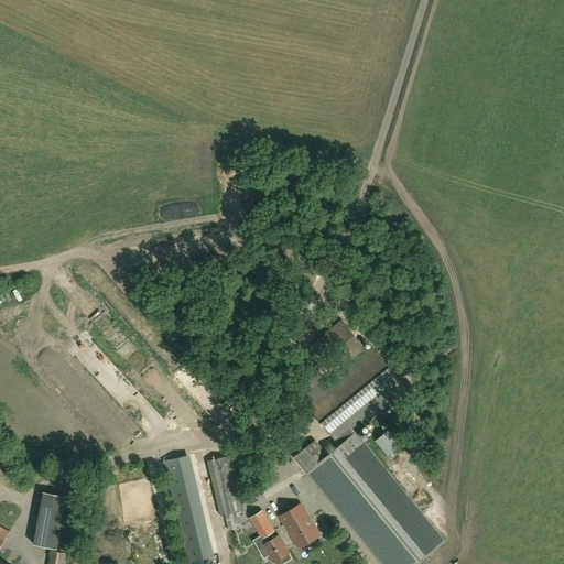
[(110,335),(122,339),(126,332),(114,326),(110,335)]
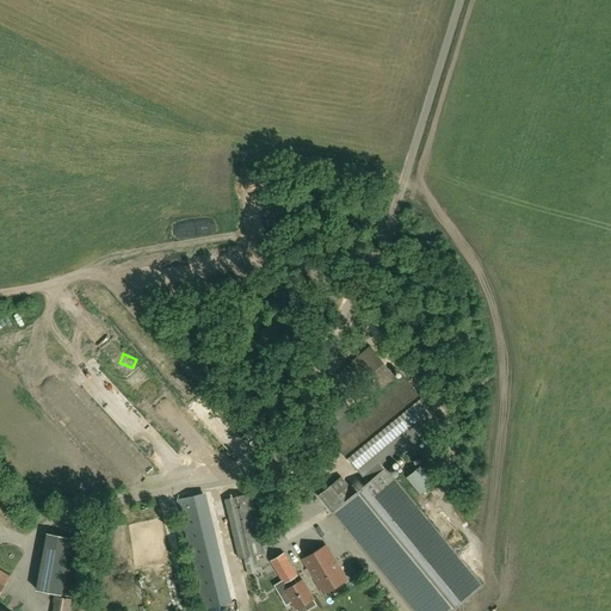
[(355,370),(366,371),(368,357),(356,356),(355,370)]
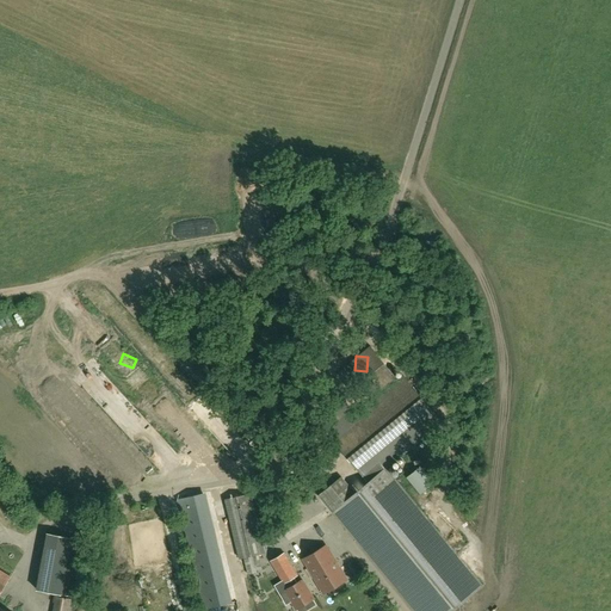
[(442,423),(403,376),(329,436),(368,482),(355,493),(341,476),(320,494),(415,610),(450,610),(480,587),(384,469),(442,423)]
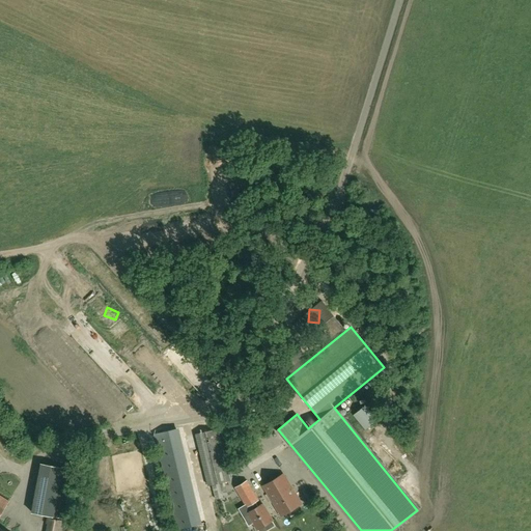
[(365,404),(354,415),(365,428),(376,419),(365,404)]
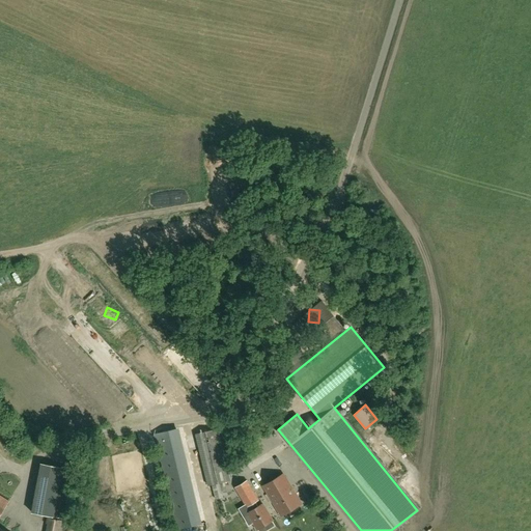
[(176,530),(206,530),(182,426),(154,434),(176,530)]
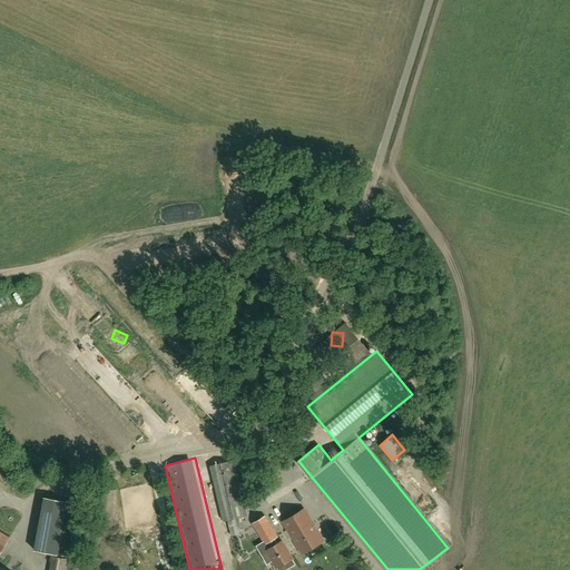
[(233,461),(209,467),(223,521),(227,520),(231,536),(244,532),(241,517),(246,516),(233,461)]
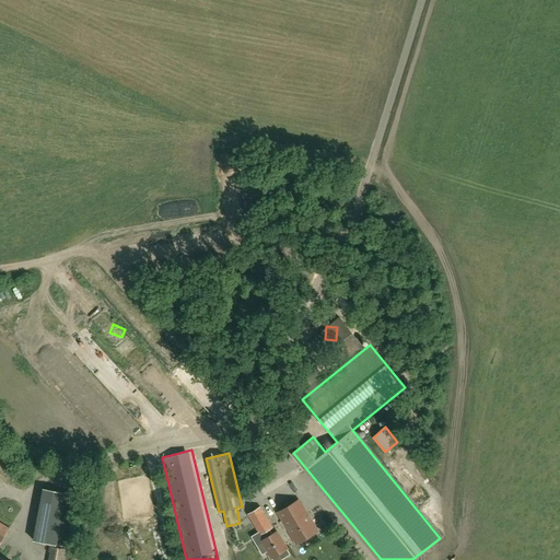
[(33,540),(66,547),(76,494),(44,489),(33,540)]
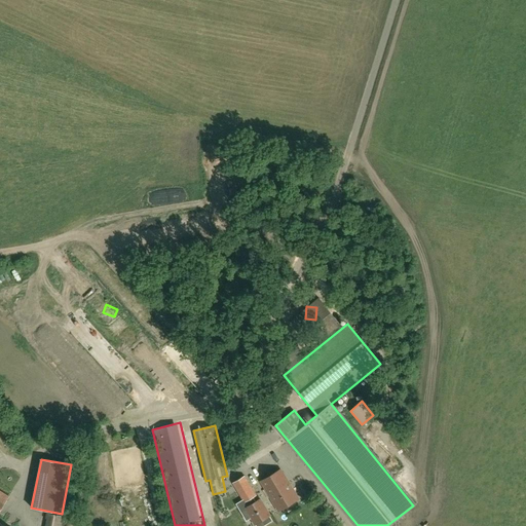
[(277,510),(297,498),(279,470),(260,481),(277,510)]
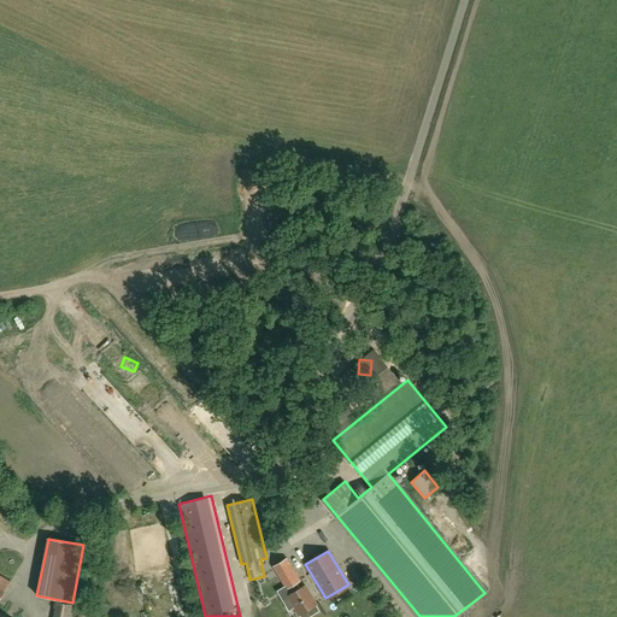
[(294,609),(298,615),(316,604),(304,585),(299,588),(295,582),(299,580),(286,557),(272,565),(289,594),(281,599),(289,612),(294,609)]
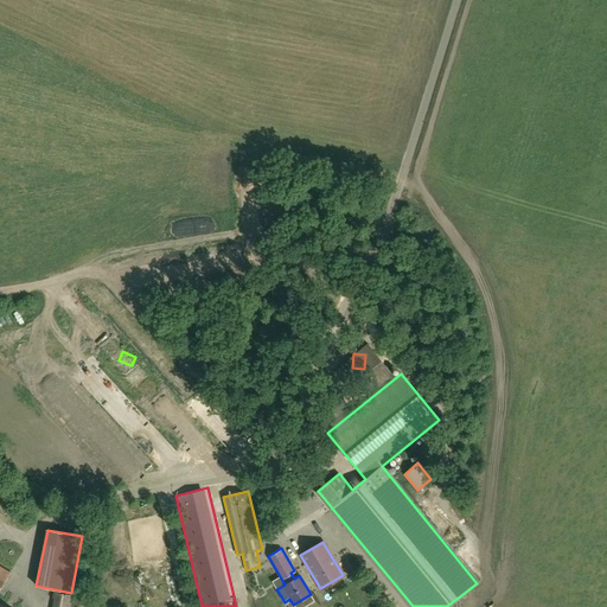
[(0,588),(10,573),(0,566),(0,588)]
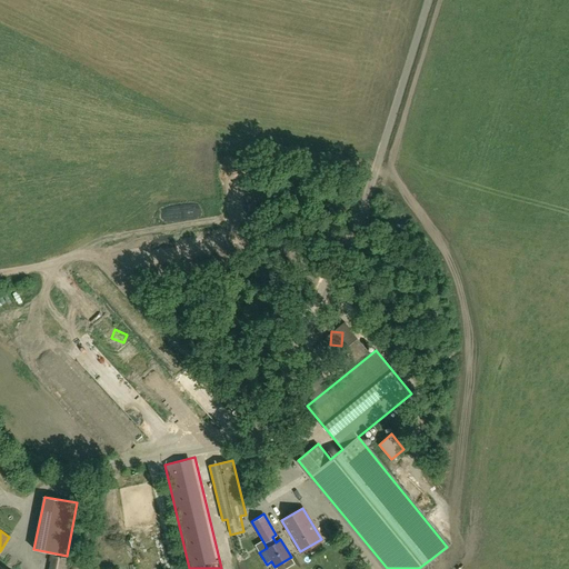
[(66,568),(68,558),(50,555),(49,561),(50,561),(48,568),(66,568)]
